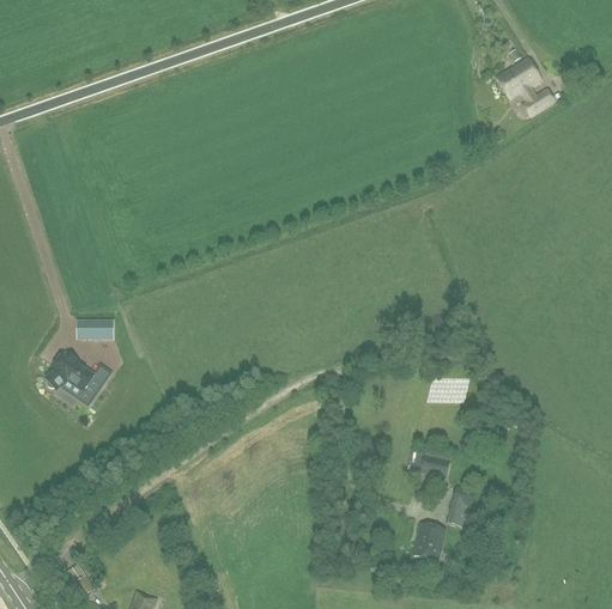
[(514,60),(520,56),(515,48),(508,52),(514,60)]
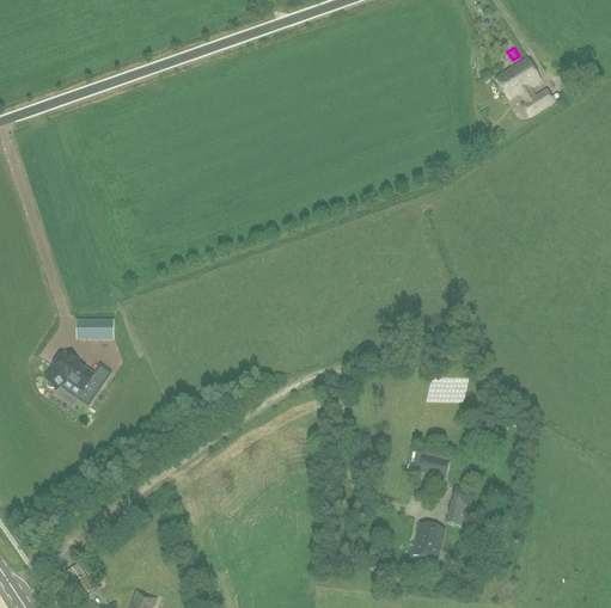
[(535,92),(530,84),(541,78),(526,55),(494,75),(508,98),(518,92),(523,100),(519,102),(529,116),(553,100),(544,86),(535,92)]
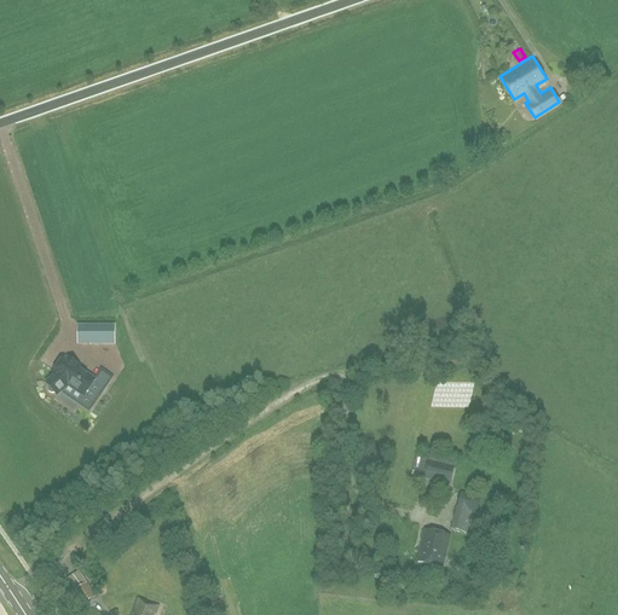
[(76,321),(76,342),(114,342),(114,321),(76,321)]
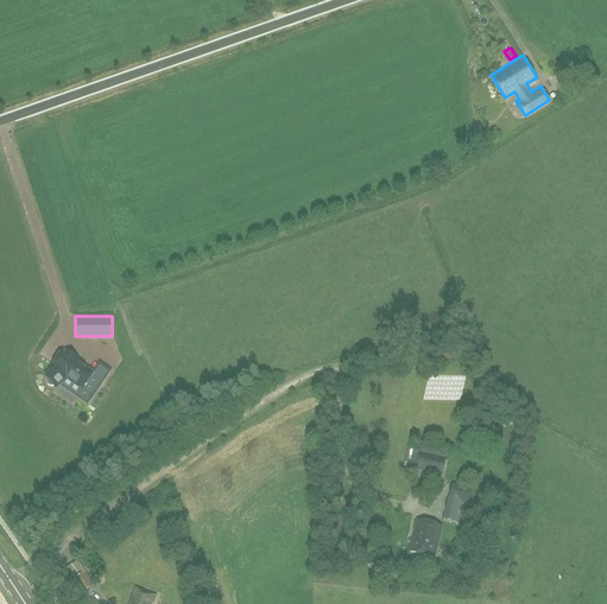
[(50,366),(43,373),(45,376),(45,377),(45,379),(45,380),(46,381),(46,382),(48,383),(49,383),(50,383),(51,383),(55,387),(58,383),(74,394),(92,368),(77,357),(77,356),(64,348),(64,349),(62,348),(50,366)]
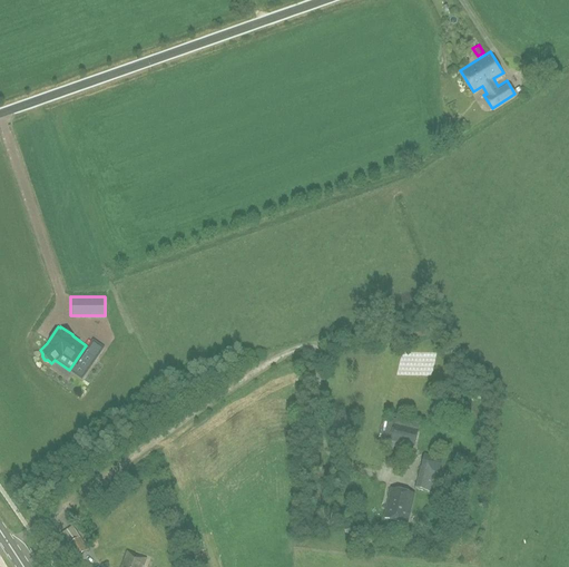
[(418,428),(394,422),(390,439),(414,445),(418,428)]
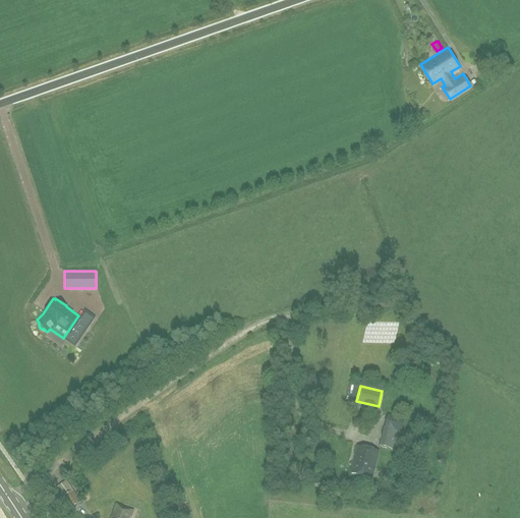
[(385,422),(379,444),(393,448),(398,428),(400,429),(403,416),(387,412),(385,422)]
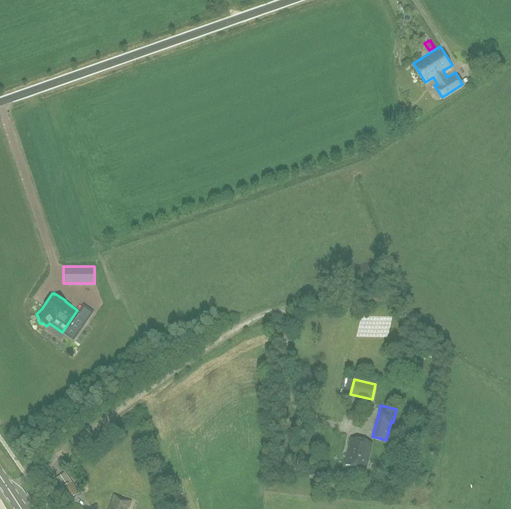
[(344,463),(365,467),(371,441),(351,436),(344,463)]
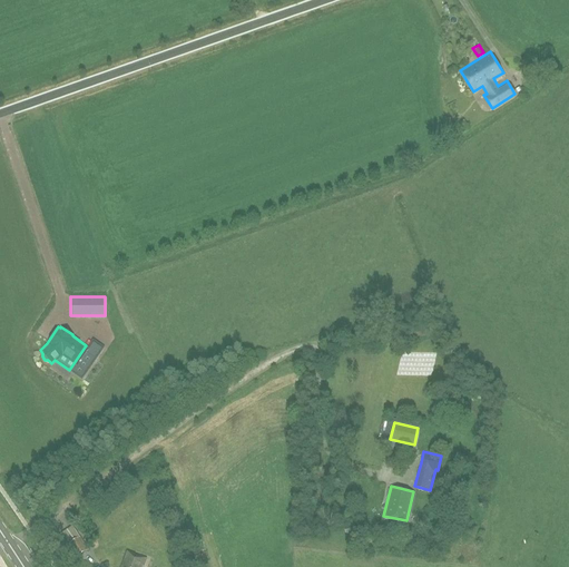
[(69,541),(79,535),(71,524),(60,531),(66,537),(69,541)]
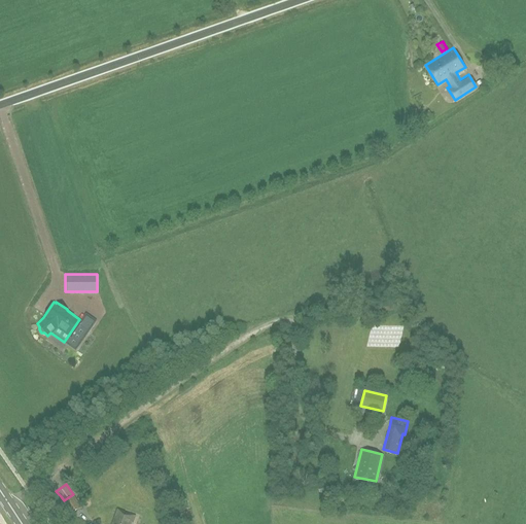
[(73,494),(64,500),(63,500),(70,512),(80,505),(73,494)]
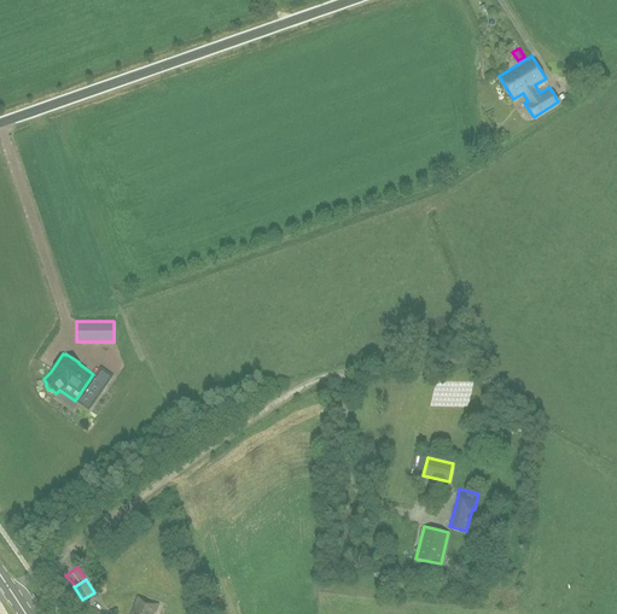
[(155,610),(157,602),(138,595),(129,613),(151,613),(152,610),(155,610)]
